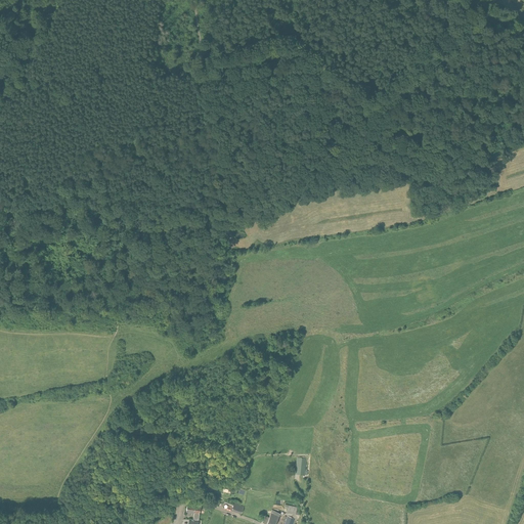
[(295,474),(305,476),(306,459),(297,457),(295,474)]
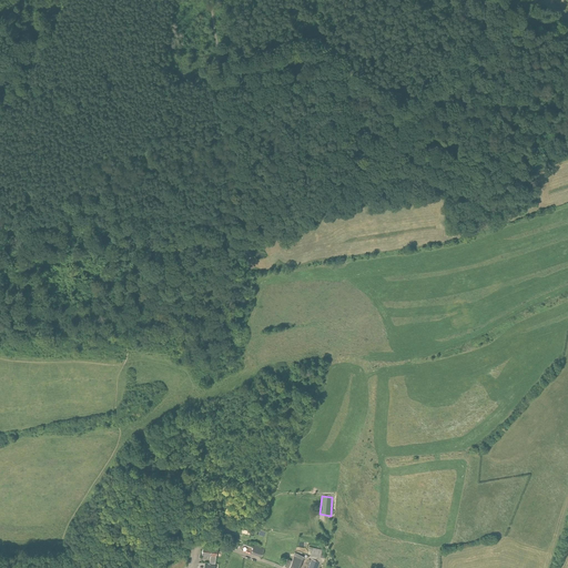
[(262,557),(264,549),(254,546),(253,548),(243,545),(241,549),(262,557)]
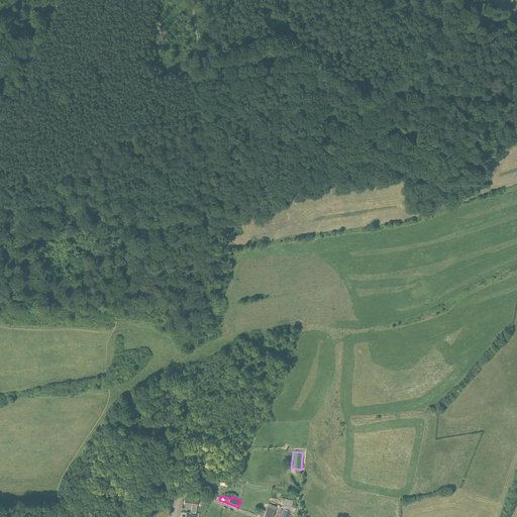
[(197,507),(199,500),(185,498),(184,504),(192,506),(190,513),(196,513),(197,507)]
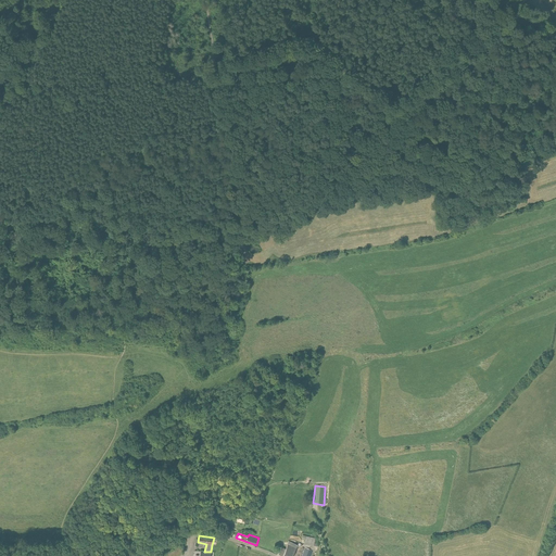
[(304,544),(314,546),(314,543),(316,539),(303,535),(302,538),(305,539),(304,544)]
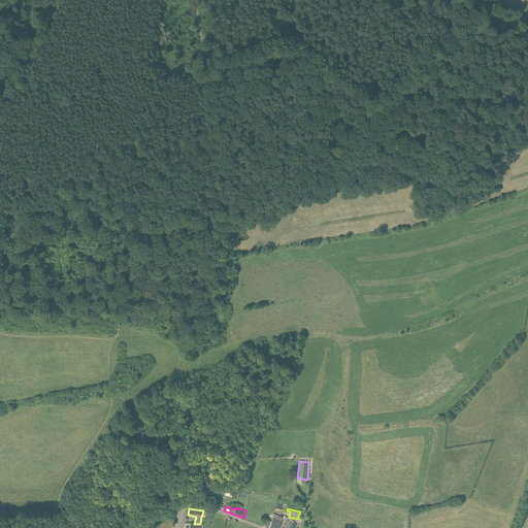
[(277,527),(278,527),(283,518),(274,514),(271,522),(268,520),(267,522),(264,527),(266,527),(277,527)]
